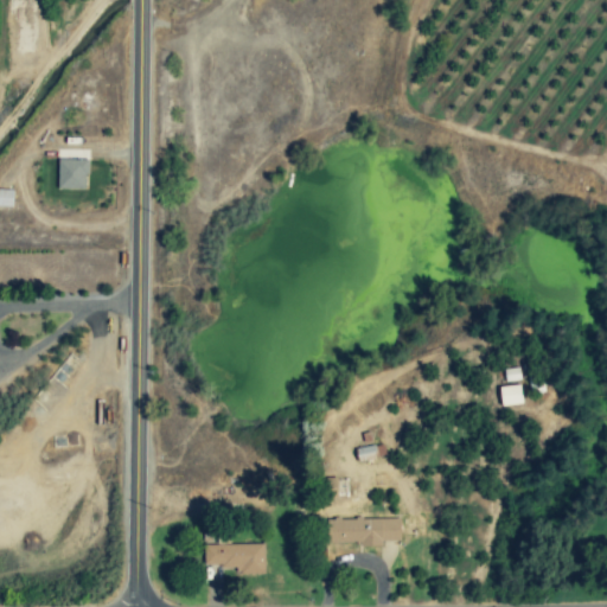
[(87,161),(57,160),(56,190),(85,191),(87,161)]
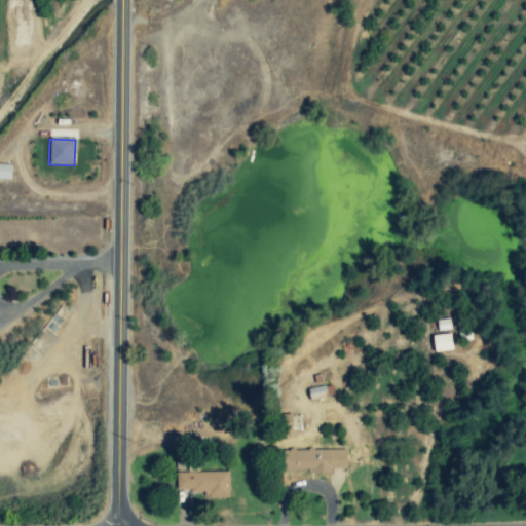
[(431,337),(434,353),(452,351),(450,334),(431,337)]
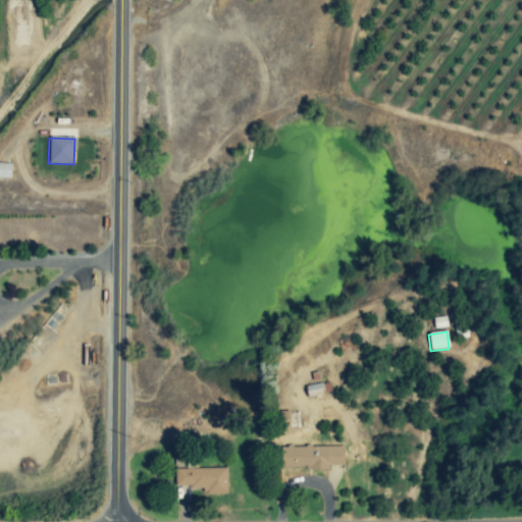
[(306,386),(307,398),(322,397),(321,384),(306,386)]
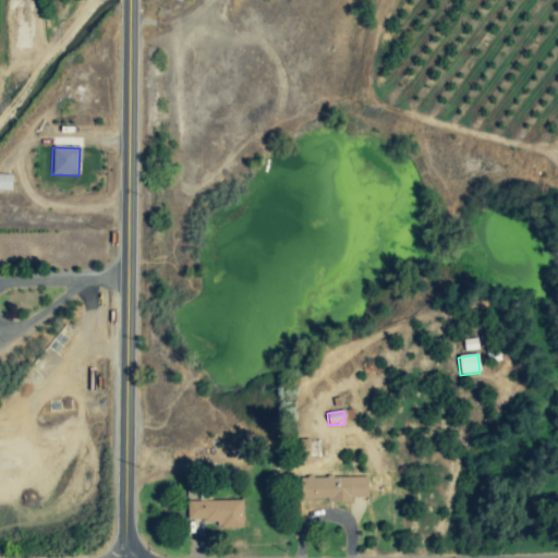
[(310,459),(310,440),(299,440),(300,459),(310,459)]
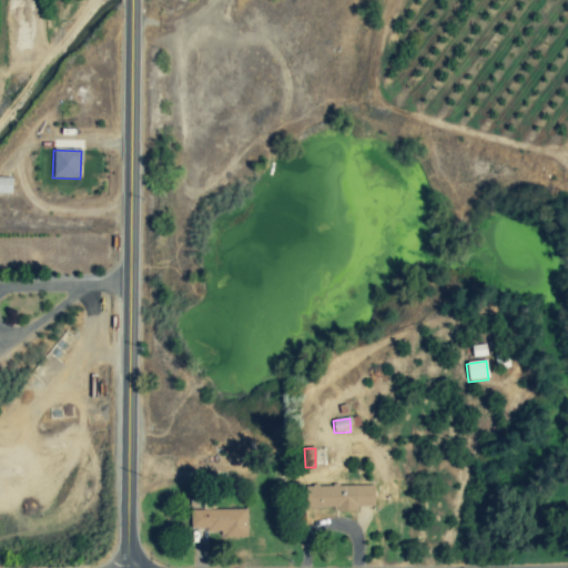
[(373,487),(305,487),(305,509),(373,509),(373,487)]
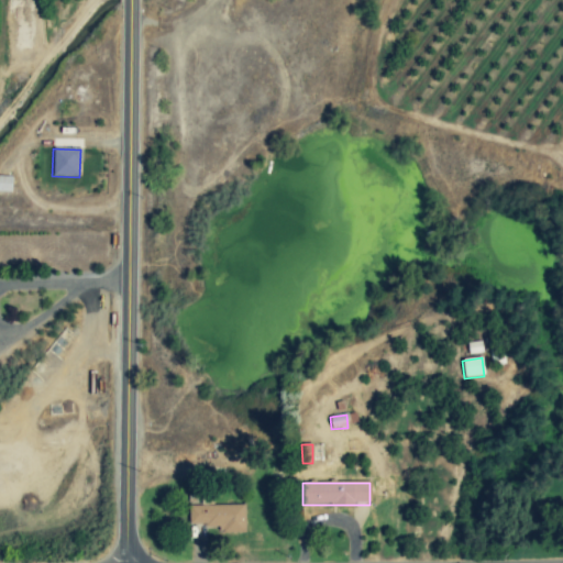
[(244,506),(188,506),(188,525),(205,525),(205,533),(244,533),(244,506)]
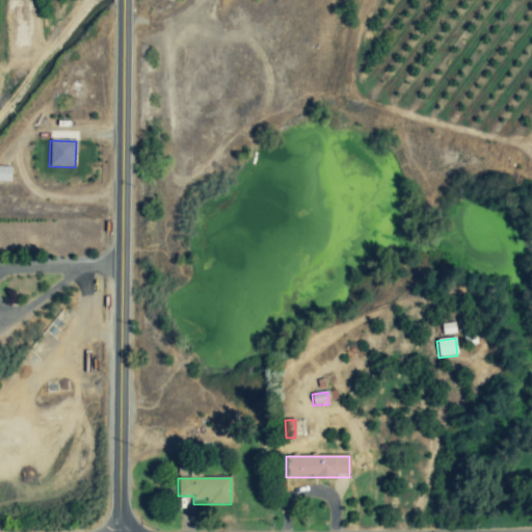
All buildings are outlined.
